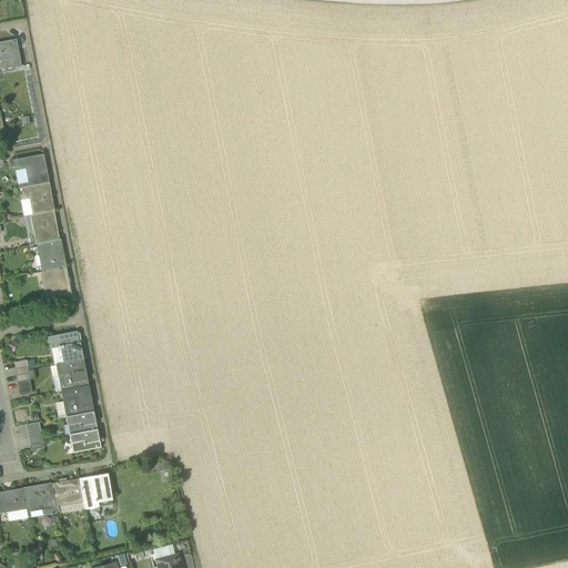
[(17,41),(0,44),(0,59),(1,59),(3,70),(21,67),(17,41)]
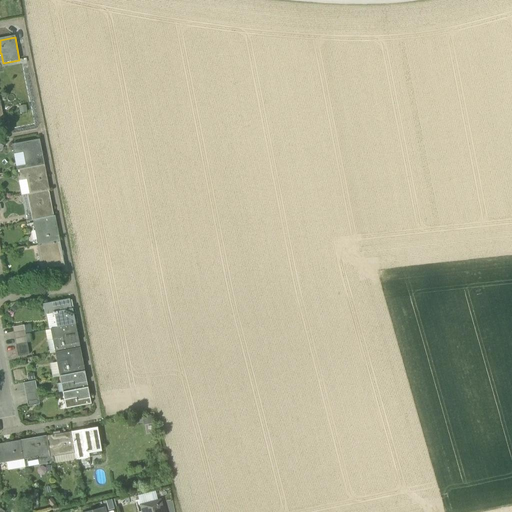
[(23,159),(24,166),(25,169),(43,166),(44,165),(42,156),(40,156),(37,141),(14,146),(16,154),(24,153),(25,159),(23,159)]
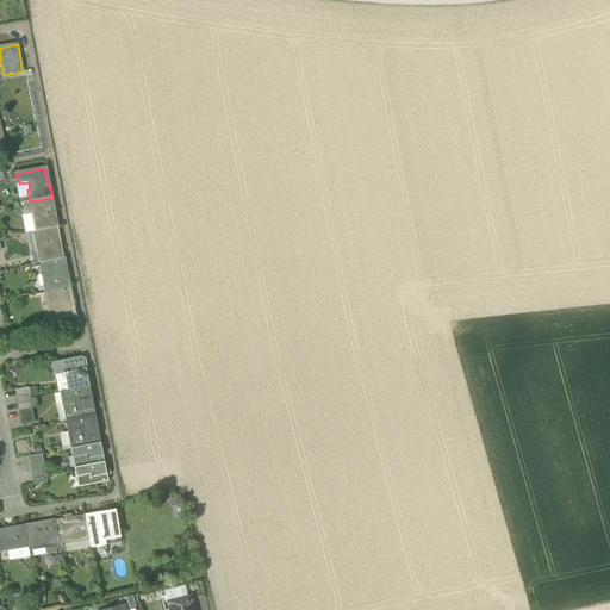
[(30,190),(29,182),(19,184),(16,185),(18,200),(29,198),(27,190),(30,190)]
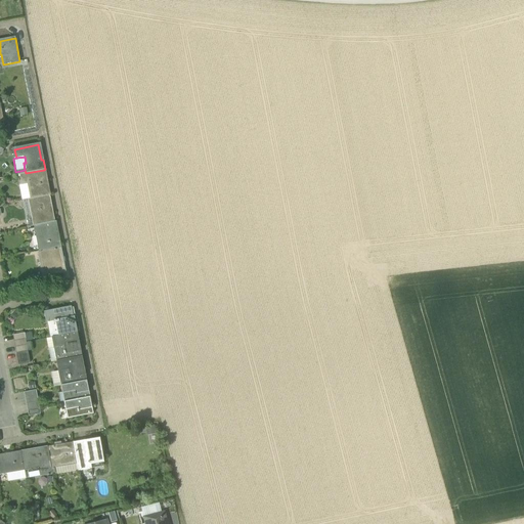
[(27,188),(29,200),(49,195),(44,170),(26,173),(18,174),(20,184),(28,183),(29,188),(27,188)]
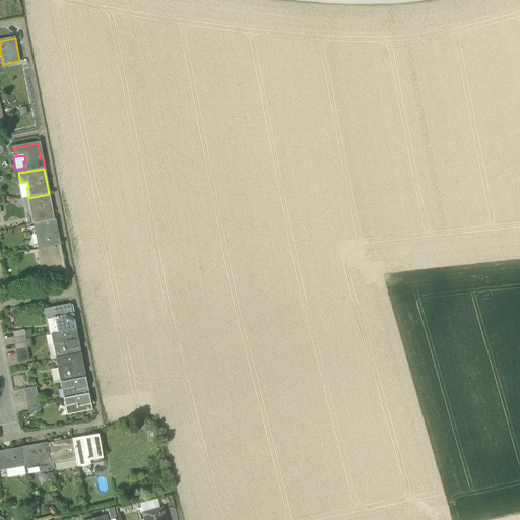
[(28,187),(27,182),(20,183),(18,184),(21,199),(27,198),(28,198),(26,187),(28,187)]
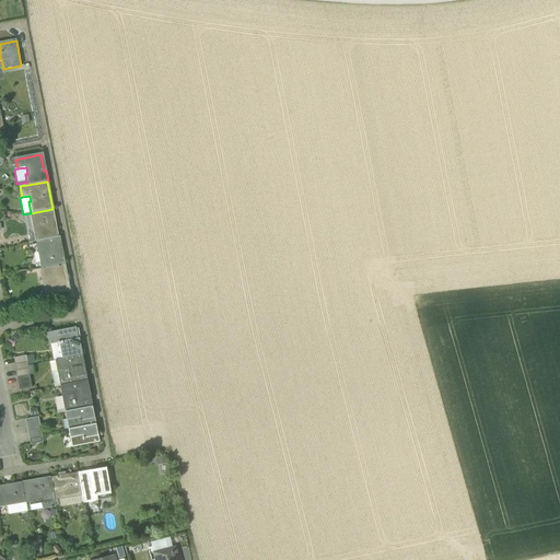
[(35,242),(58,237),(53,210),(53,209),(31,213),(30,213),(35,242)]
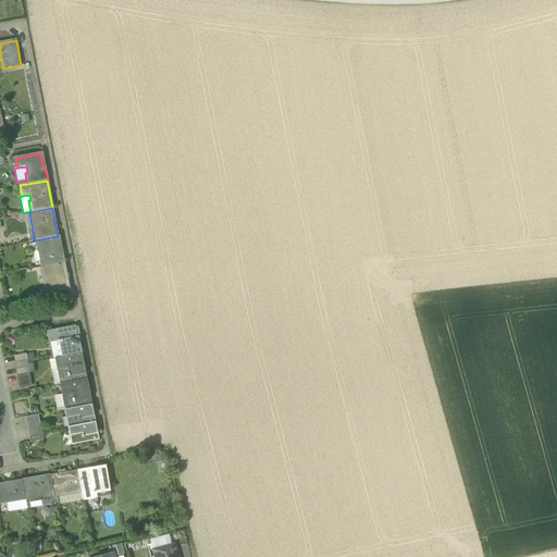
[(35,240),(40,268),(63,263),(58,236),(35,240)]
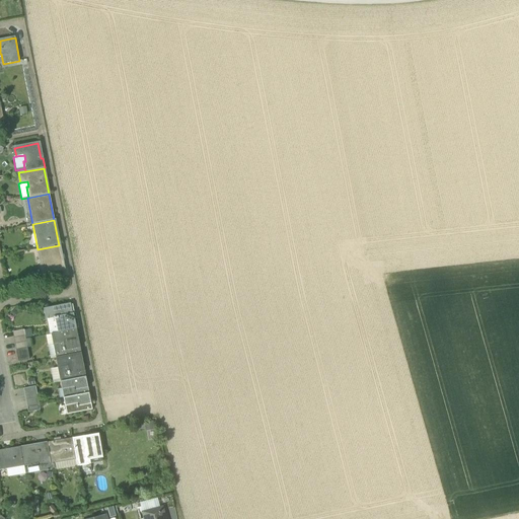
[(64,271),(59,245),(38,249),(36,249),(39,262),(43,261),(46,274),(64,271)]
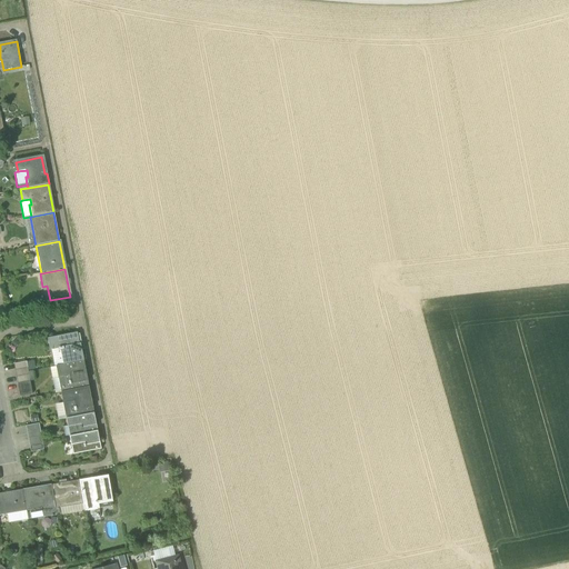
[(60,349),(62,365),(83,361),(80,343),(79,345),(77,333),(47,339),(50,351),(51,350),(60,349)]
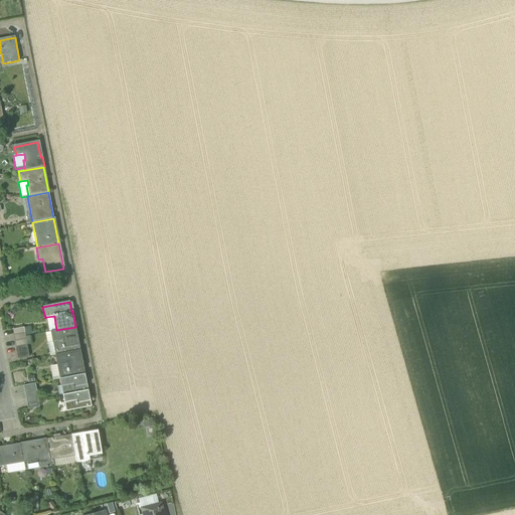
[(54,316),(46,317),(49,332),(52,331),(56,330),(54,316)]
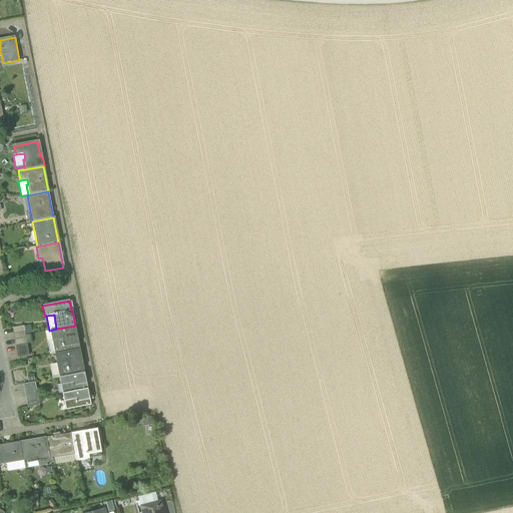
[(52,340),(52,341),(54,352),(54,354),(57,354),(77,350),(76,345),(78,344),(75,326),(56,329),(52,330),(54,340),(52,340)]
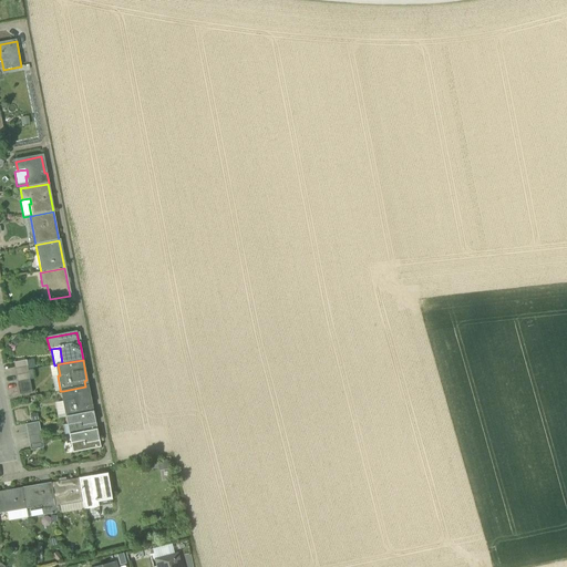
[(50,366),(52,378),(58,377),(58,375),(60,375),(58,364),(54,366),(50,366)]
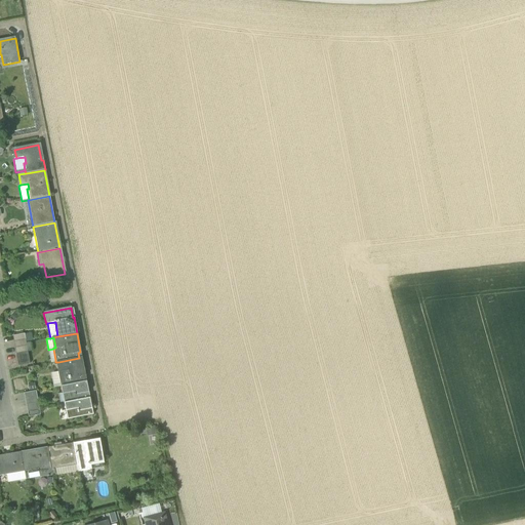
[(57,372),(61,387),(86,381),(81,357),(79,358),(58,362),(61,371),(57,372)]
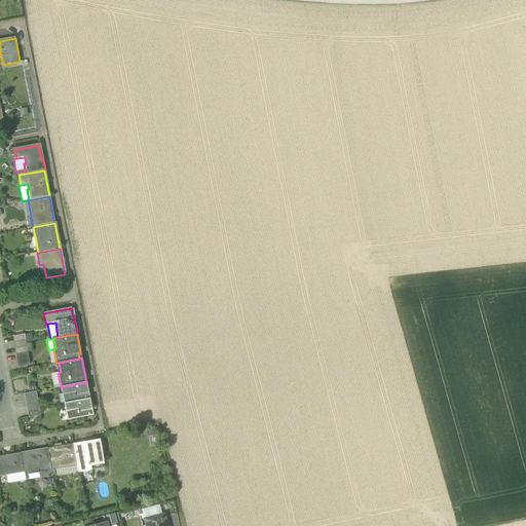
[(61,387),(58,373),(50,374),(53,388),(61,387)]
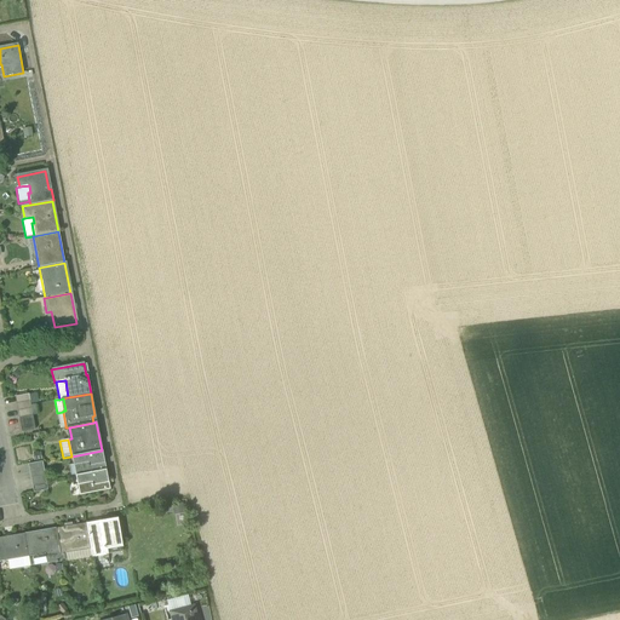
[(72,457),(75,476),(105,470),(102,451),(72,457)]
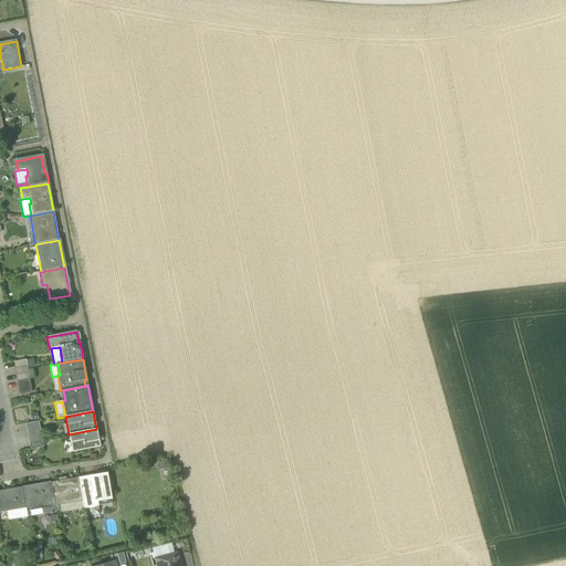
[(40,428),(38,421),(25,423),(28,430),(40,428)]
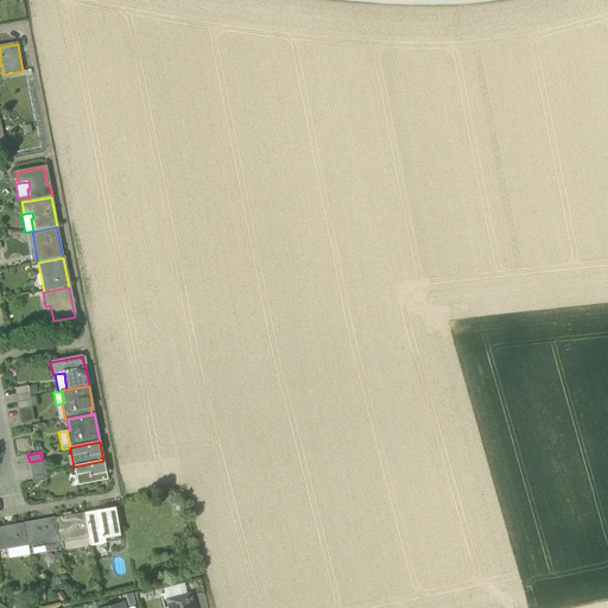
[(44,467),(43,460),(30,462),(31,469),(44,467)]
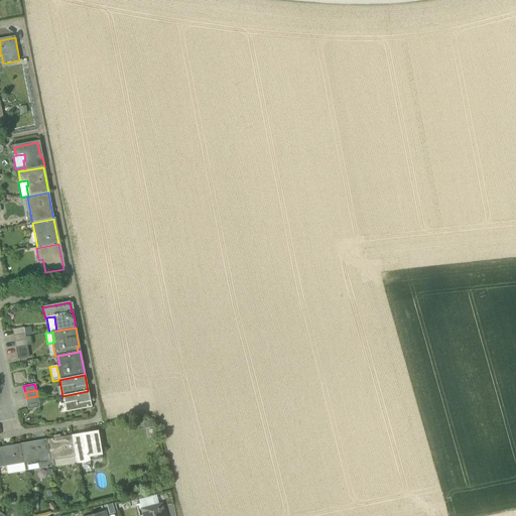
[(92,408),(88,391),(62,396),(67,413),(92,408)]
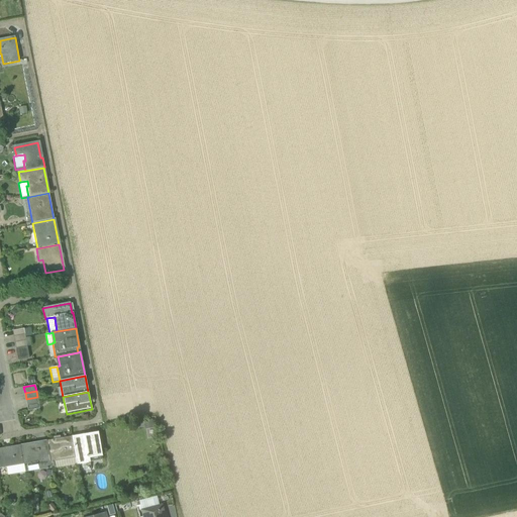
[(38,403),(37,397),(26,399),(27,405),(38,403)]
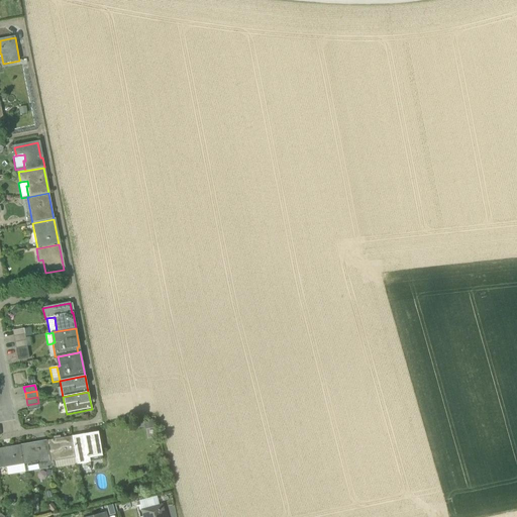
[(39,409),(38,403),(27,405),(28,411),(39,409)]
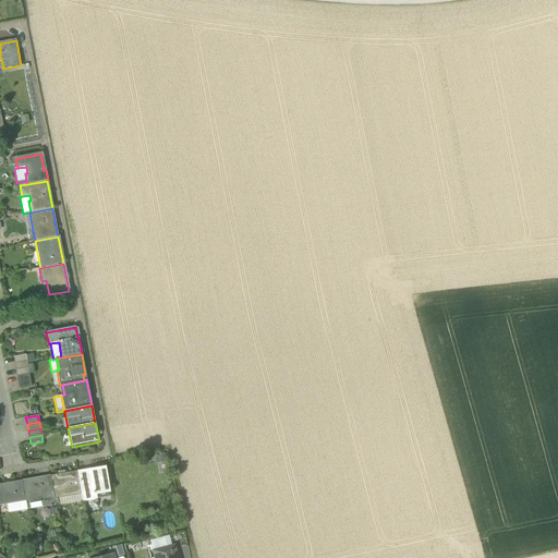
[(165,453),(156,455),(157,461),(158,463),(166,462),(165,453)]
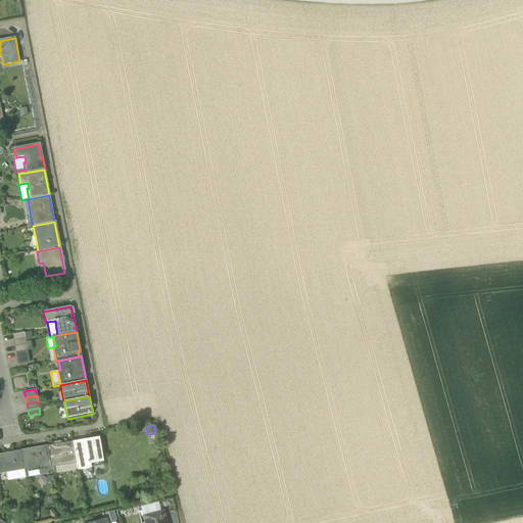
[(74,441),(77,463),(78,470),(91,468),(90,464),(103,462),(99,437),(74,441)]
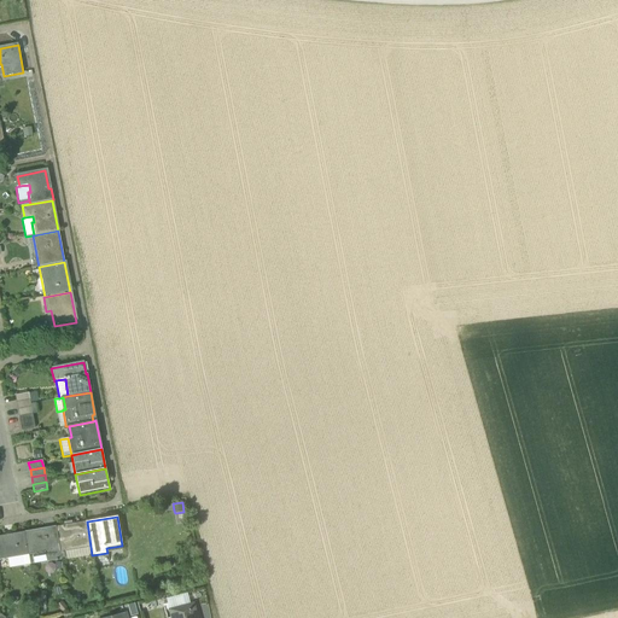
[(59,553),(91,547),(87,522),(56,528),(56,531),(59,553)]
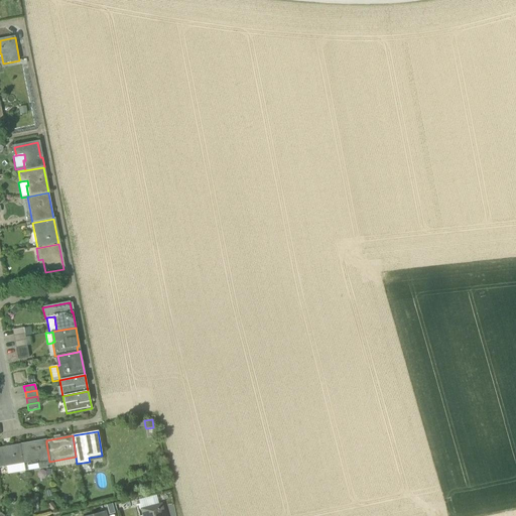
[(23,463),(28,462),(40,460),(41,469),(50,467),(49,462),(46,443),(38,444),(38,441),(20,444),(20,445),(23,463)]
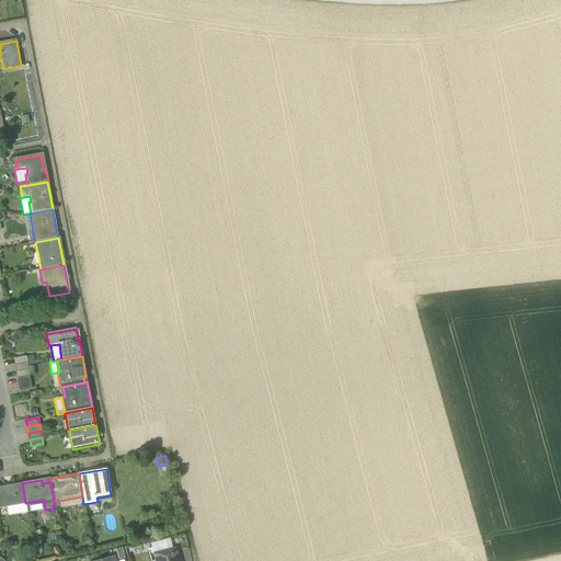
[(25,504),(25,503),(22,484),(0,487),(0,507),(7,507),(25,504)]
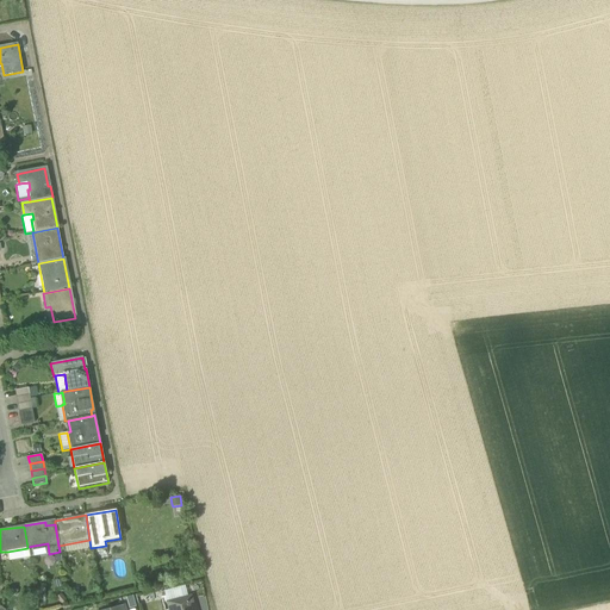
[(58,546),(60,552),(64,552),(64,553),(91,548),(89,540),(58,546)]
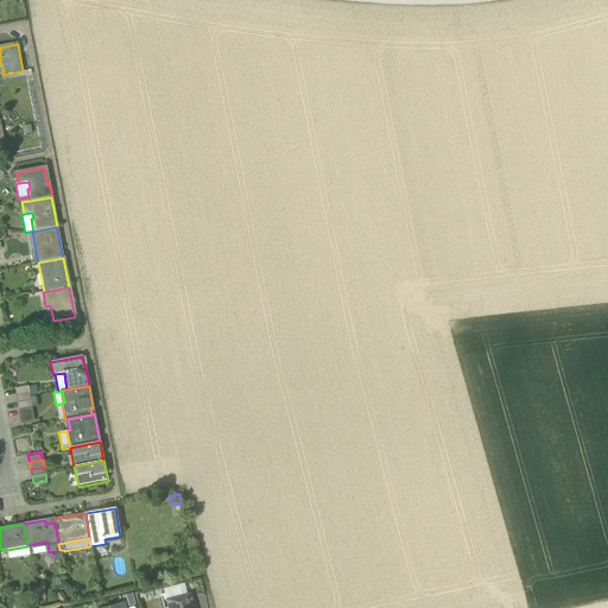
[(33,555),(49,552),(48,542),(33,544),(32,548),(33,555)]
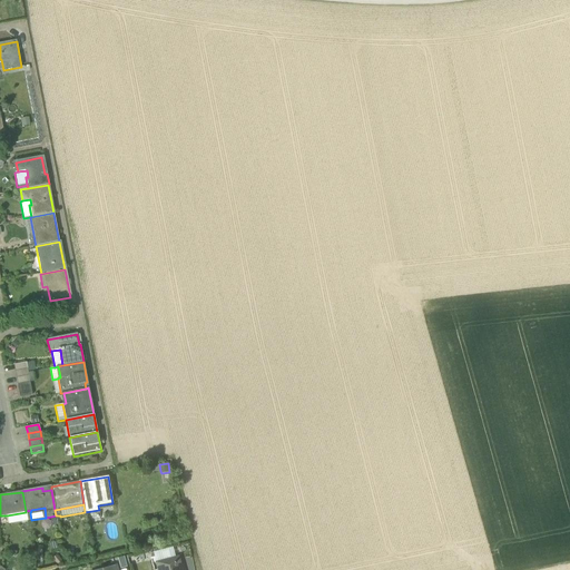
[(28,521),(26,512),(7,516),(9,524),(28,521)]
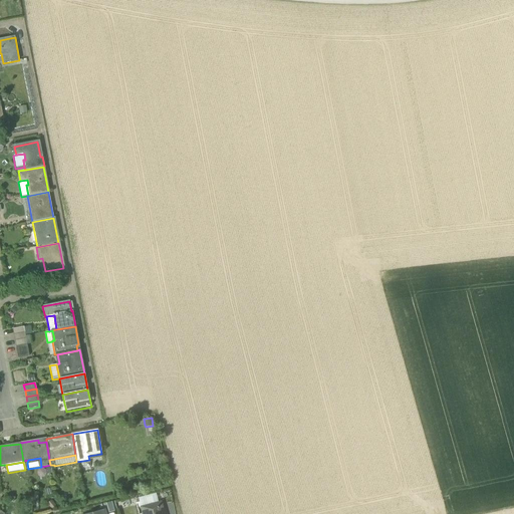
[(139,498),(141,508),(159,503),(156,493),(139,498)]
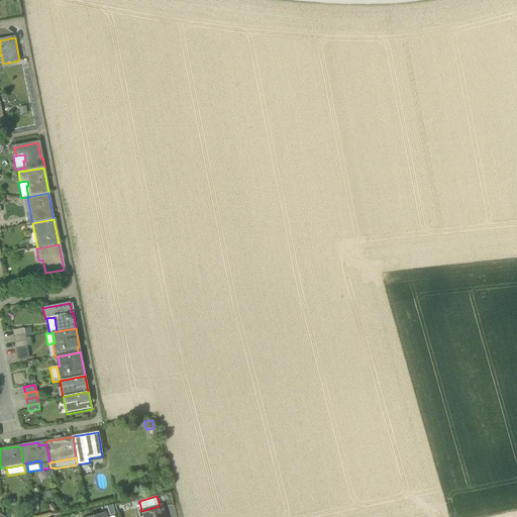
[(112,504),(107,506),(109,516),(115,514),(112,504)]
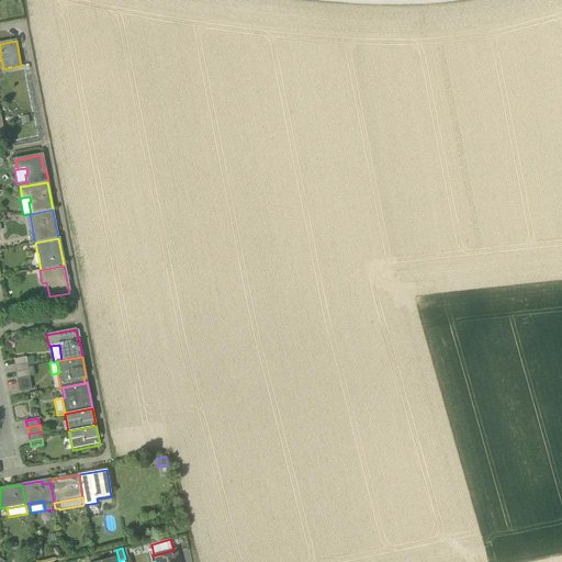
[(154,555),(155,561),(179,561),(176,550),(173,550),(154,555)]
